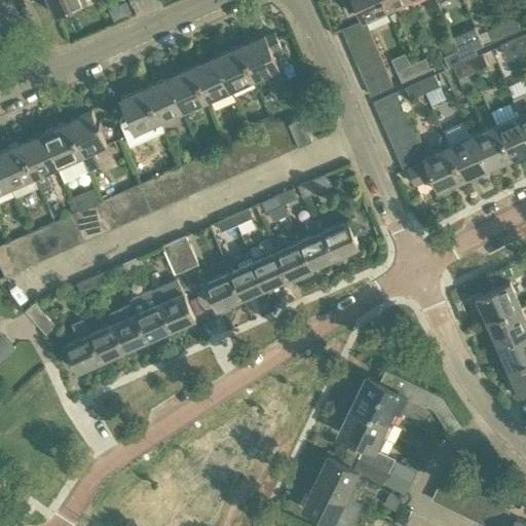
[(79,0),(47,0),(52,12),(79,0)]
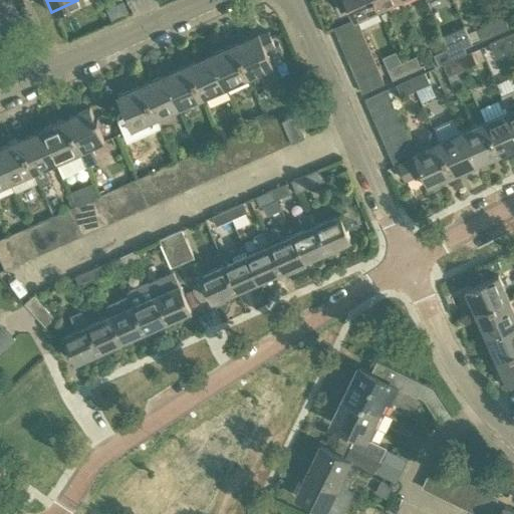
[(377,8),(373,0),(335,0),(340,10),(349,6),(354,17),(377,8)]
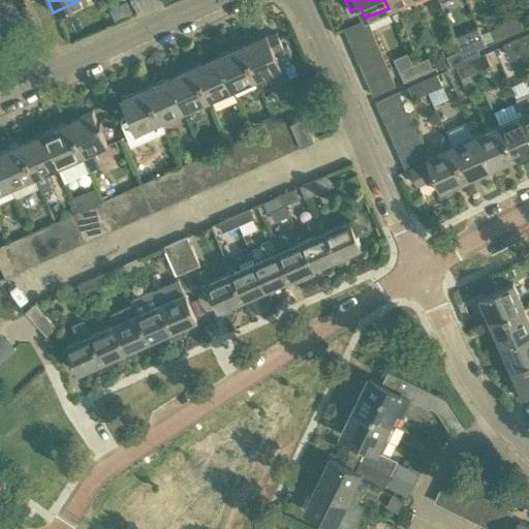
[(348,39),(370,30),(366,19),(343,29),(348,39)]
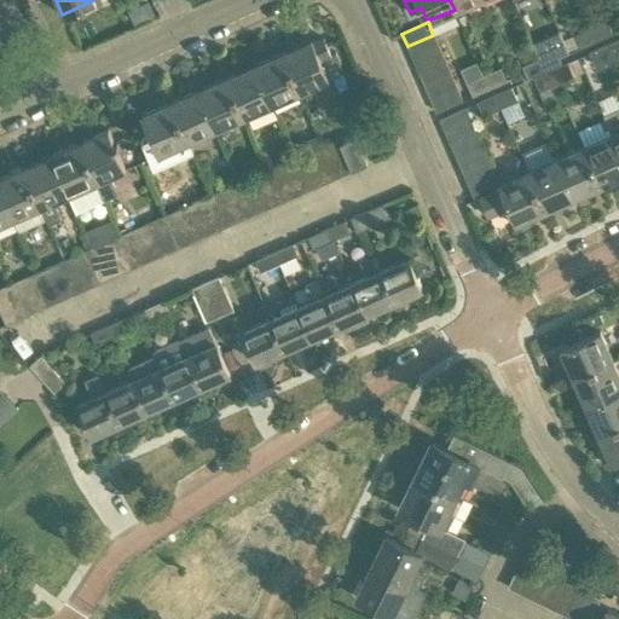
[(606,22),(589,29),(595,41),(611,34),(606,22)]
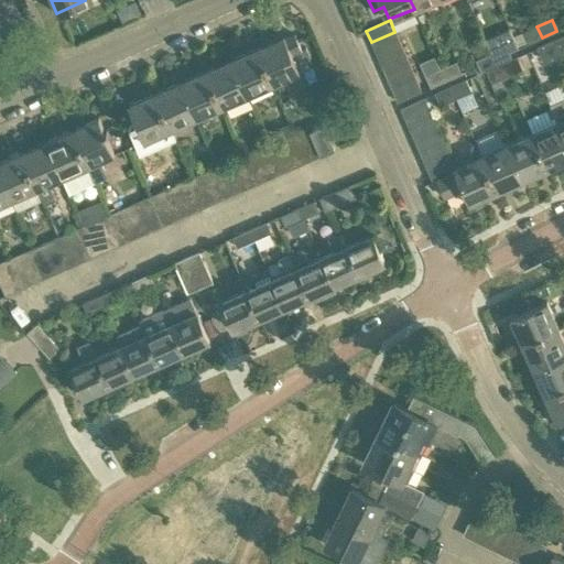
[(542,38),(537,26),(521,33),(527,44),(542,38)]
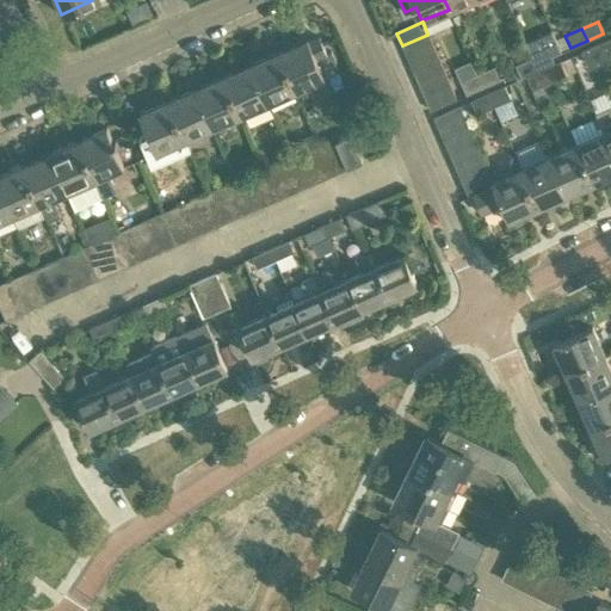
[(433,48),(427,35),(402,45),(407,59),(433,48)]
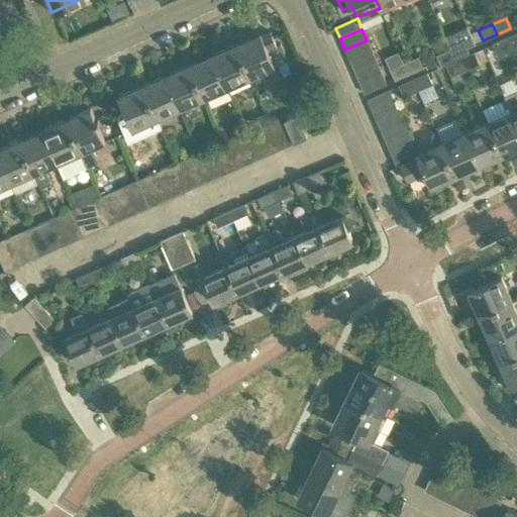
[(236,44),(250,77),(275,66),(268,49),(277,45),(270,31),(261,35),(260,33),(236,44)]
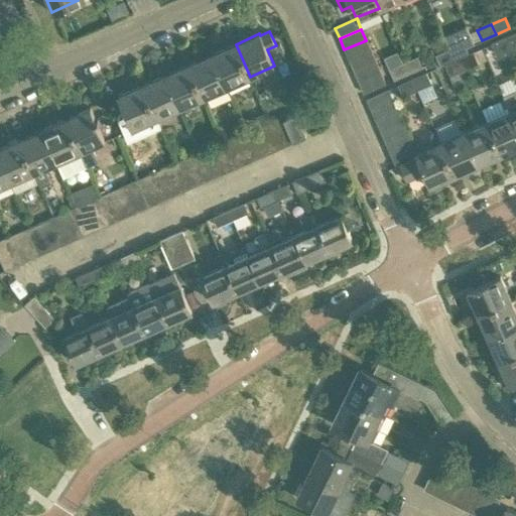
[(515,32),(506,37),(511,48),(515,46),(515,32)]
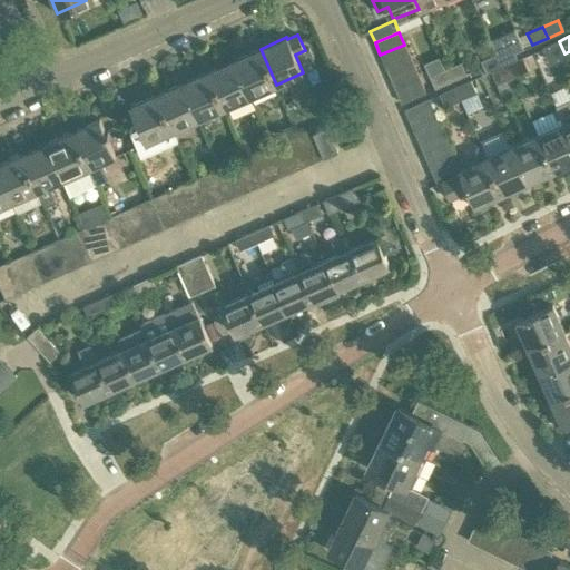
[(564,53),(559,41),(543,48),(548,61),(564,53)]
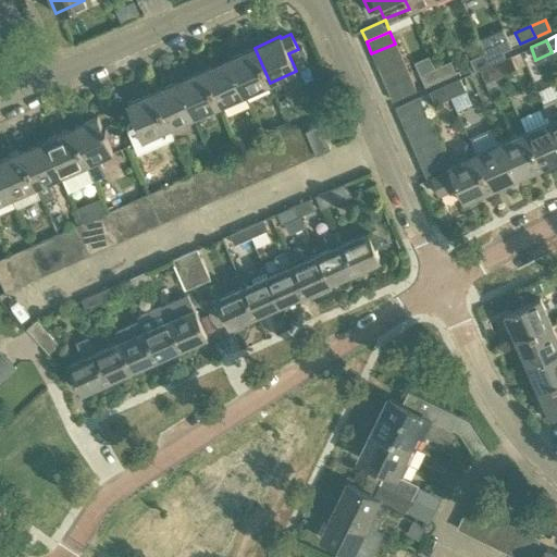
[(395,44),(371,53),(376,65),(400,54),(395,44)]
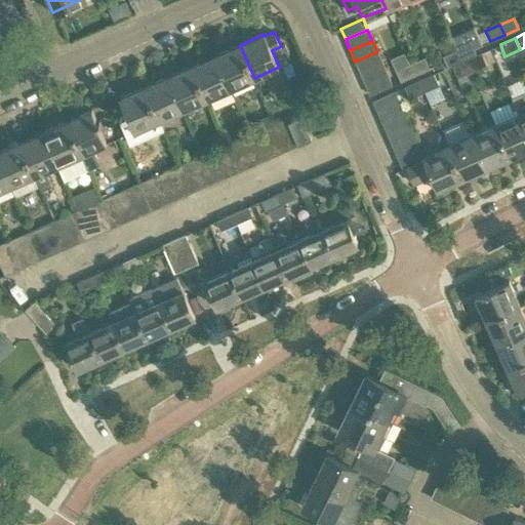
[(462,61),(466,59),(477,54),(475,49),(472,42),(457,49),(462,61)]
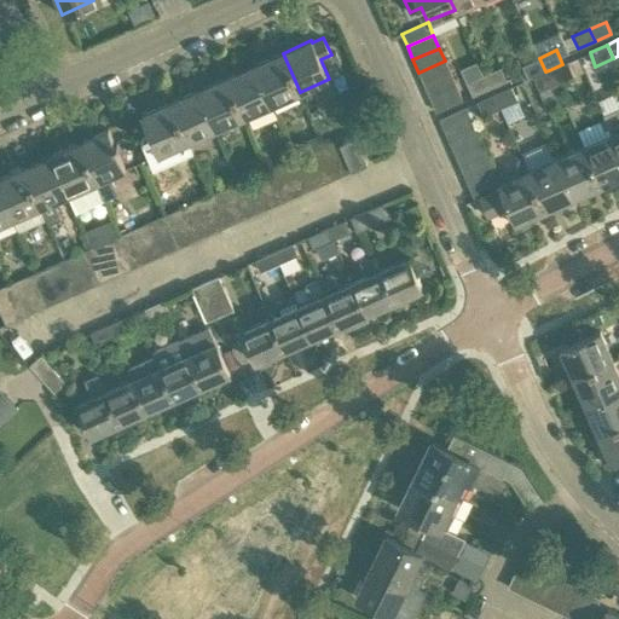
[(300,92),(283,53),(255,65),(272,104),(300,92)]
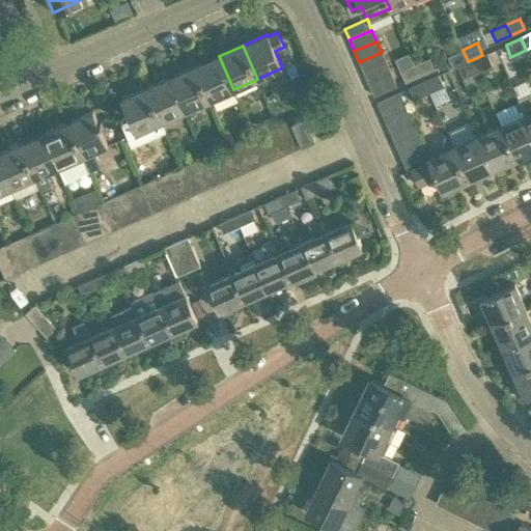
[(468,61),(463,50),(448,56),(453,67),(457,66),(468,61)]
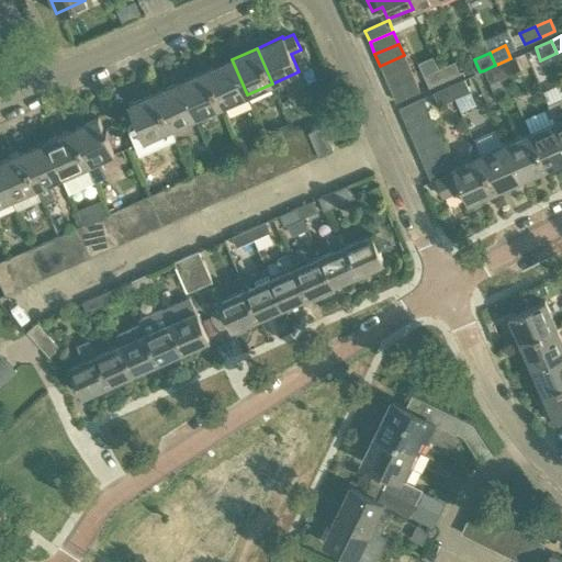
[(404,55),(380,66),(385,78),(409,67),(404,55)]
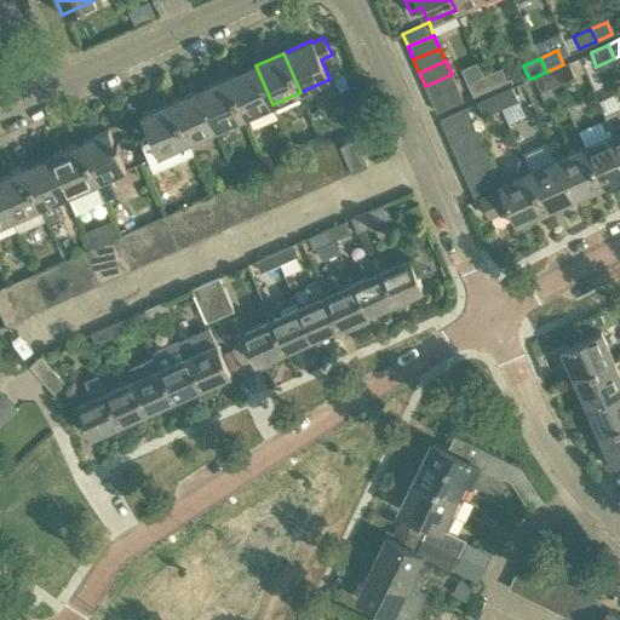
[(563,64),(550,70),(556,84),(575,76),(568,62),(563,64)]
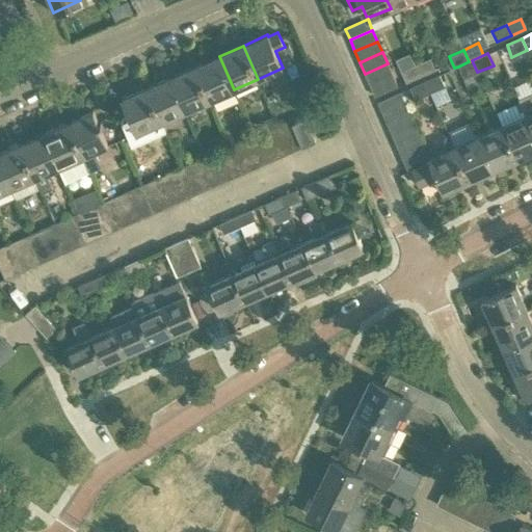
[(234,89),(219,56),(194,67),(210,100),(234,89)]
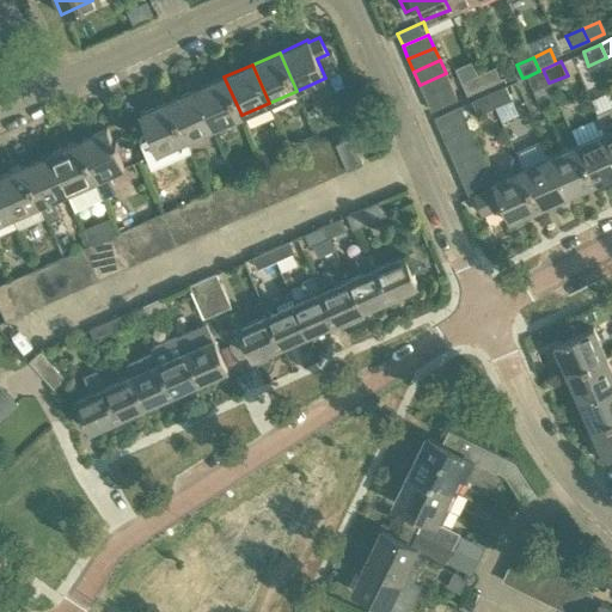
[(495,67),(478,74),(484,87),(501,80),(495,67)]
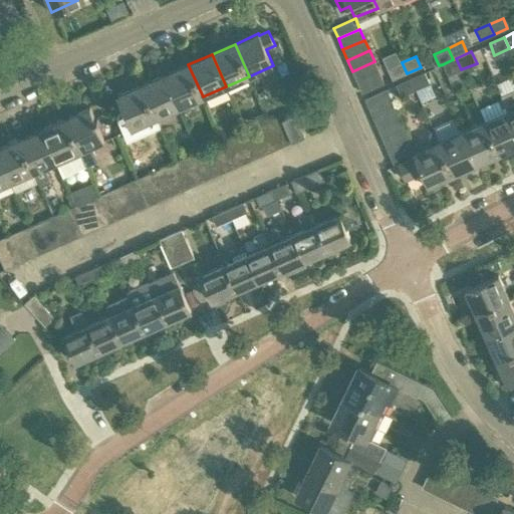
[(453,59),(443,64),(448,76),(452,74),(457,85),(467,81),(461,69),(456,58),(453,59)]
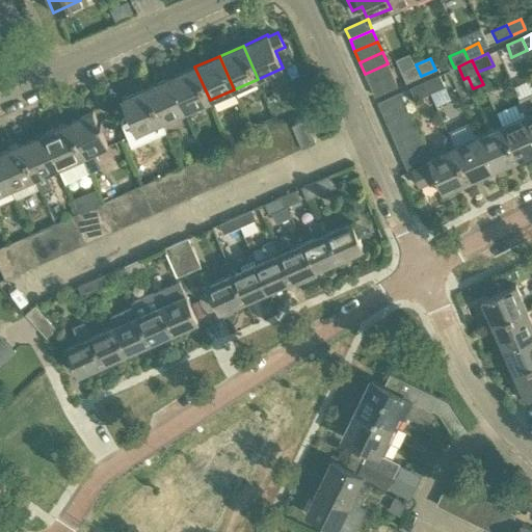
[(388,63),(365,74),(370,85),(393,75),(388,63)]
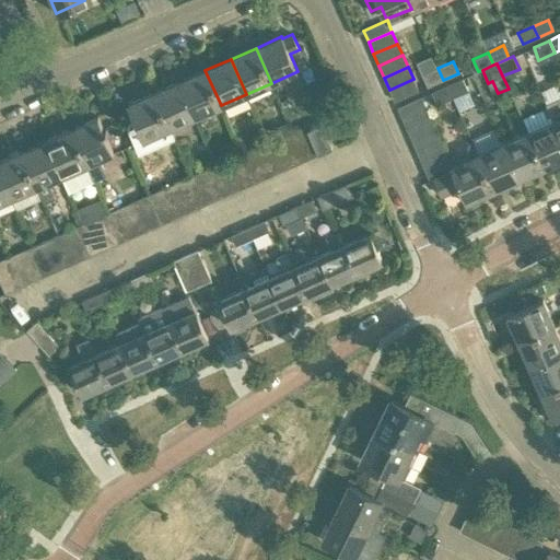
[(443,80),(438,68),(422,74),(428,88),(443,80)]
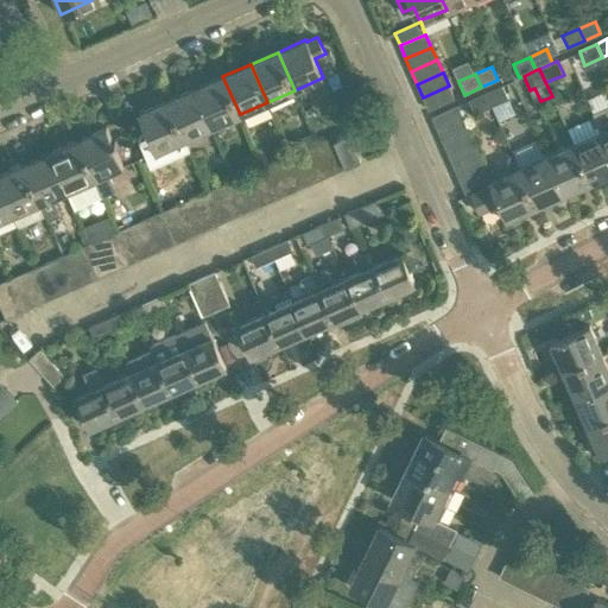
[(240,114),(222,76),(195,88),(213,127),(240,114)]
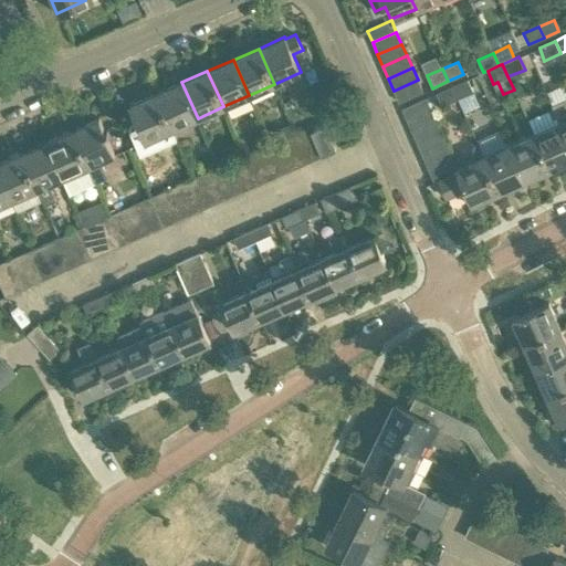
[(468,79),(451,86),(458,100),(473,93),(468,79)]
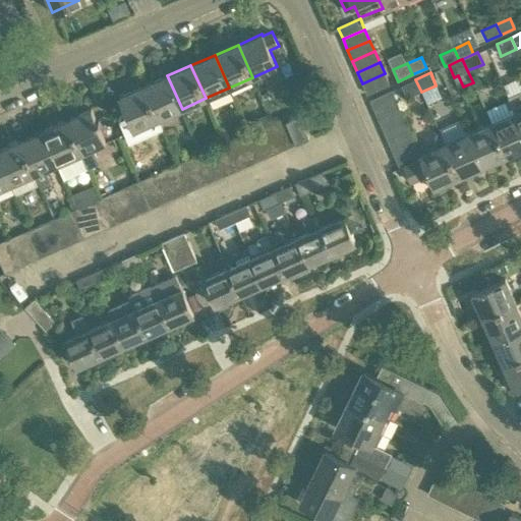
[(385,73),(362,83),(367,95),(389,84),(385,73)]
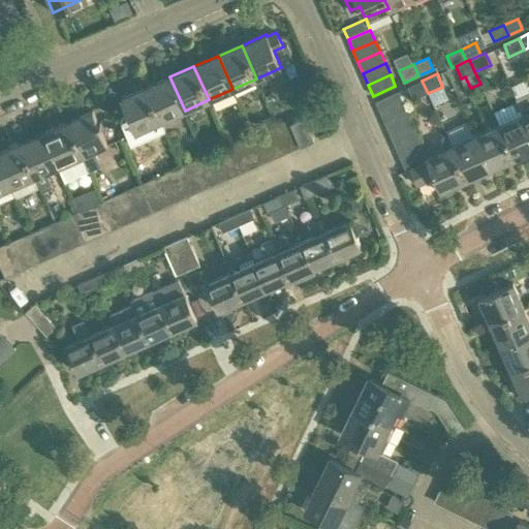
[(169,76),(146,88),(160,121),(161,121),(185,111),(169,76)]
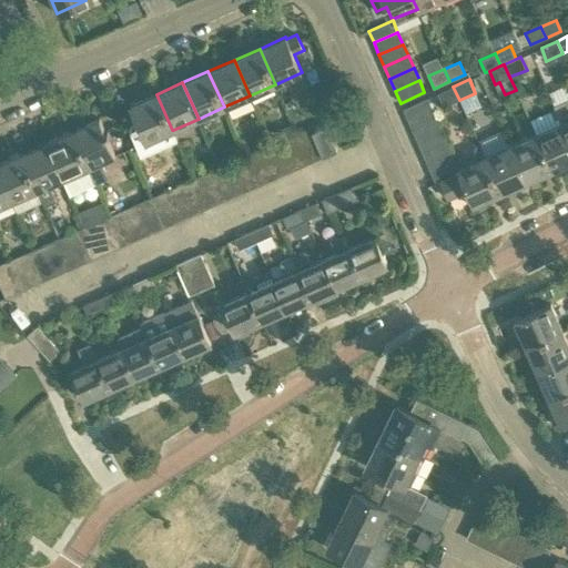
[(567,83),(551,88),(557,109),(567,105),(567,83)]
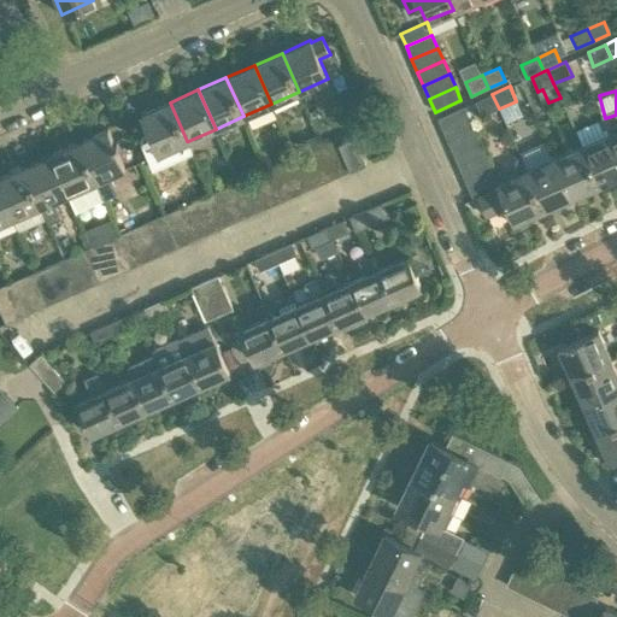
[(499,109),(492,94),(475,101),(482,116),(499,109)]
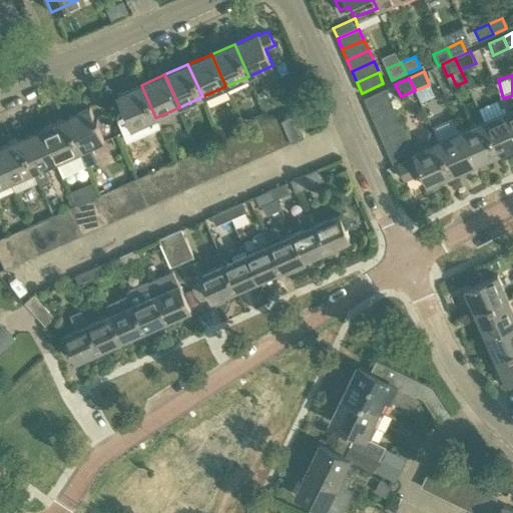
[(155,117),(141,85),(117,95),(123,109),(114,113),(126,141),(160,126),(156,117),(155,117)]
